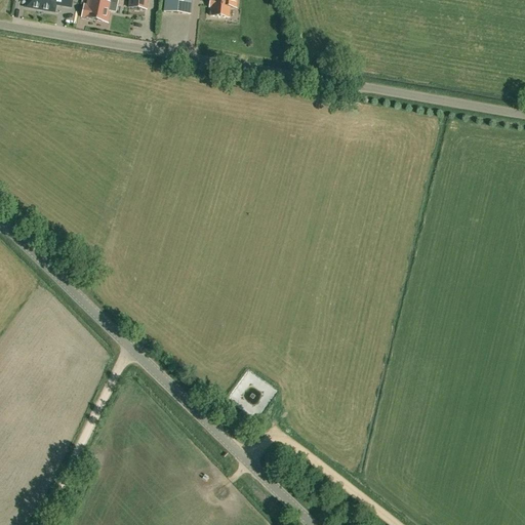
[(71,8),(72,0),(26,0),(28,0),(26,6),(26,8),(27,8),(37,9),(37,10),(43,10),(53,12),(54,12),(54,11),(55,5),(71,8)]
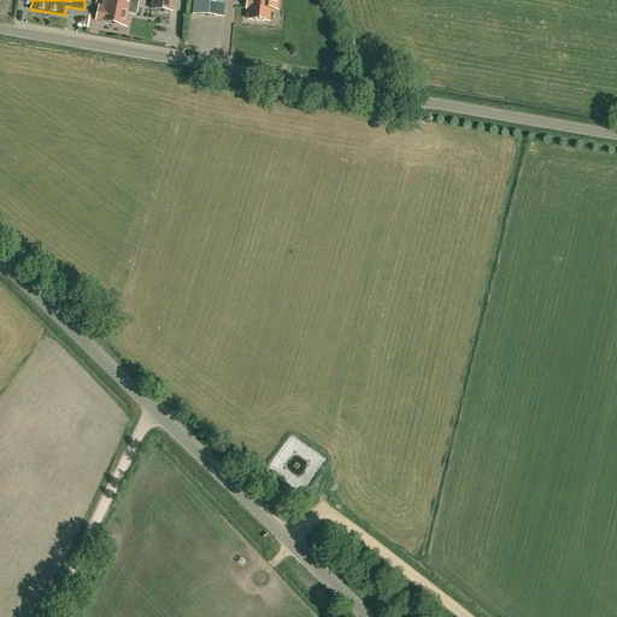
[(115,0),(113,0),(104,0),(103,7),(98,6),(95,21),(103,22),(112,24),(125,28),(130,5),(137,6),(139,0),(115,0)]
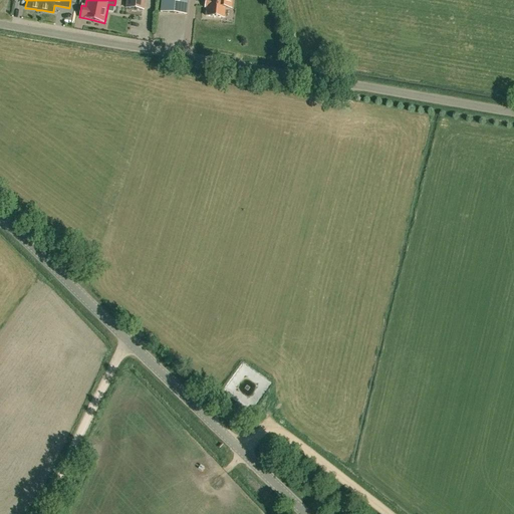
[(143,9),(143,0),(126,0),(126,8),(143,9)]
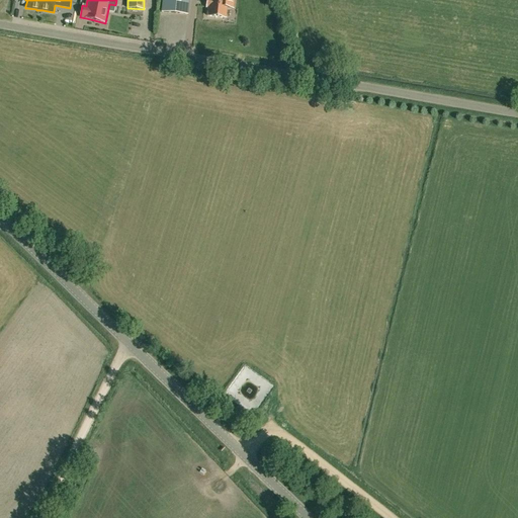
[(162,0),(162,11),(187,14),(188,0),(162,0)]
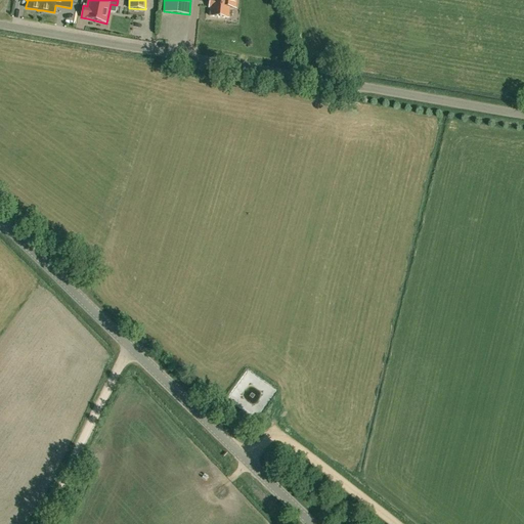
[(235,7),(235,0),(211,0),(210,16),(227,18),(229,7),(235,7)]
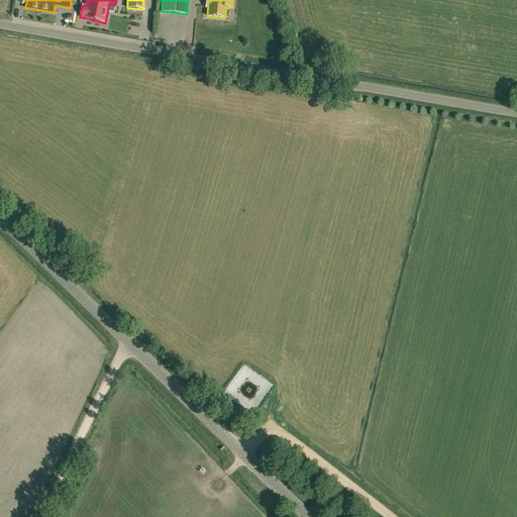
All buildings are outlined.
